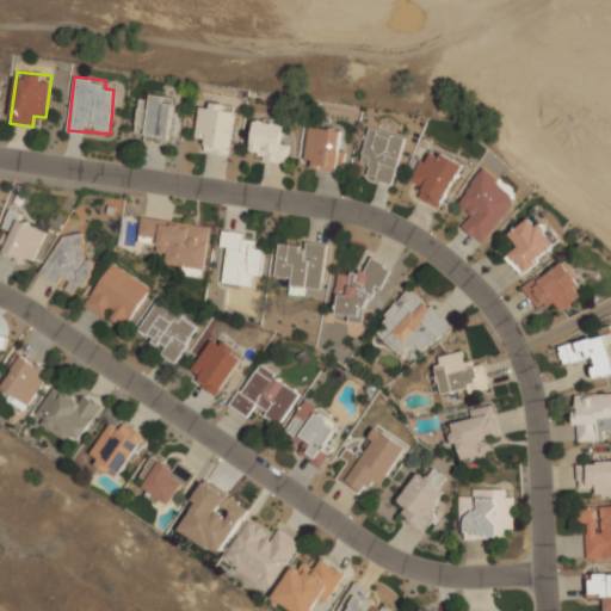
[(168,143),(173,97),(141,93),(135,141),(168,143)]
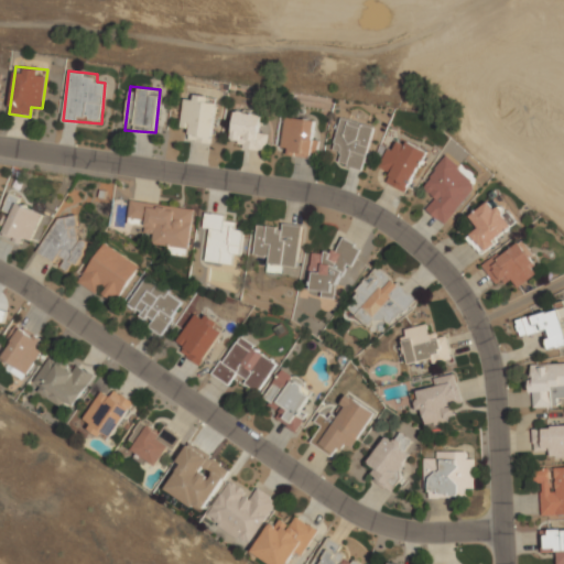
[(190,141),(212,144),(218,98),(185,93),(180,127),(192,129),(190,141)]
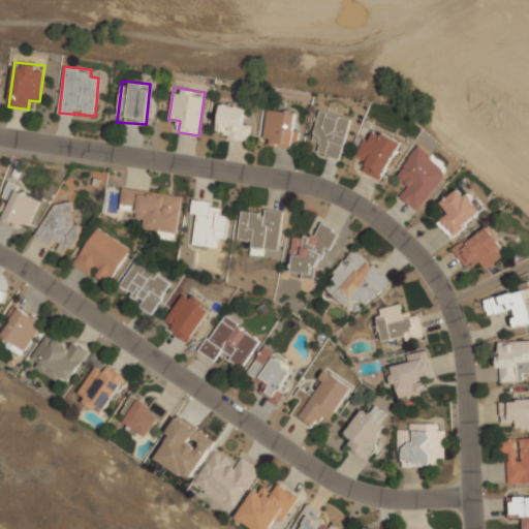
[(244,106),(220,103),(216,137),(249,142),(252,120),(243,118),(244,106)]
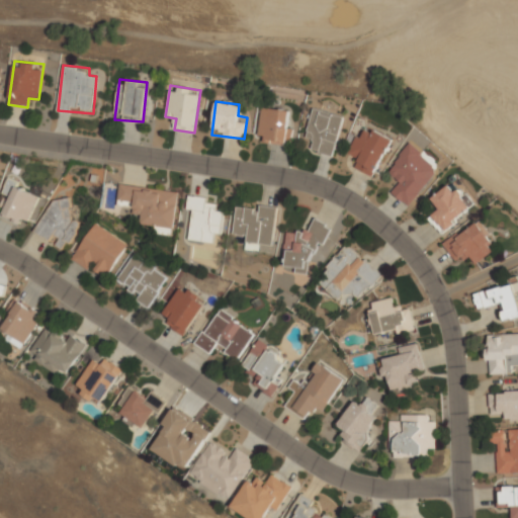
[(286,120),(288,110),(263,106),(257,141),(290,146),(294,121),(286,120)]
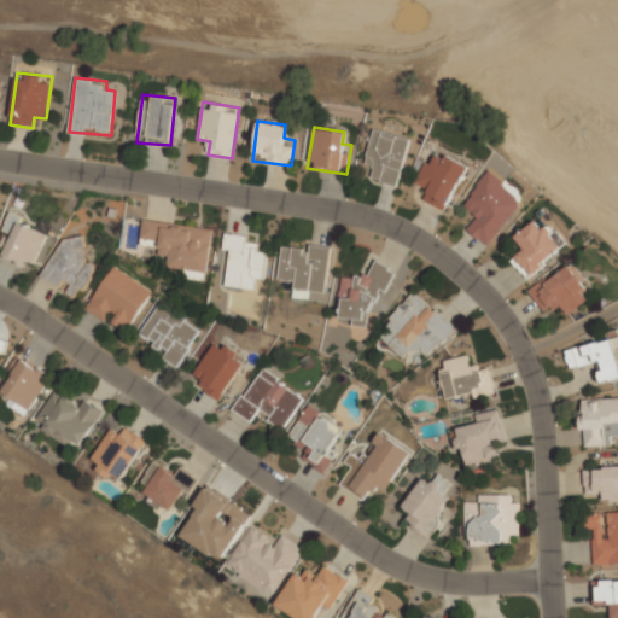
[(375,167),(372,180),(398,187),(410,138),(373,128),(365,164),(375,167)]
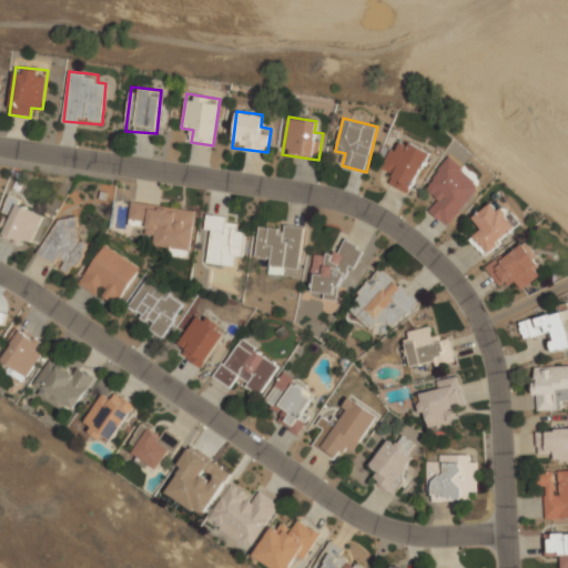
[(393,175),(388,185),(411,195),(429,154),(397,139),(383,171),(393,175)]
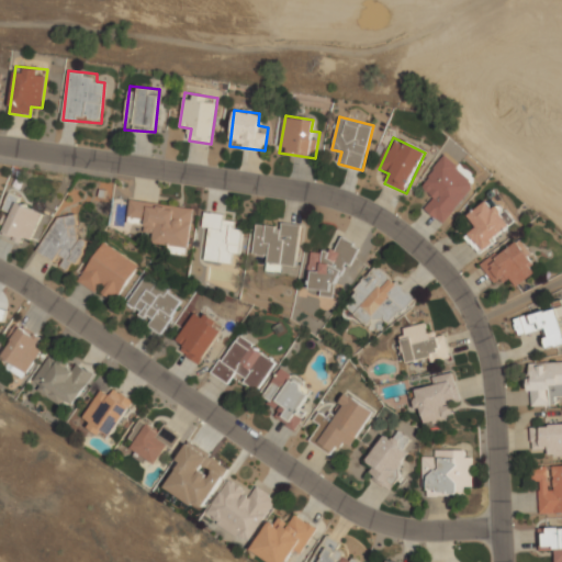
[(425,211),(445,225),(476,183),(444,158),(420,189),(434,199),(425,211)]
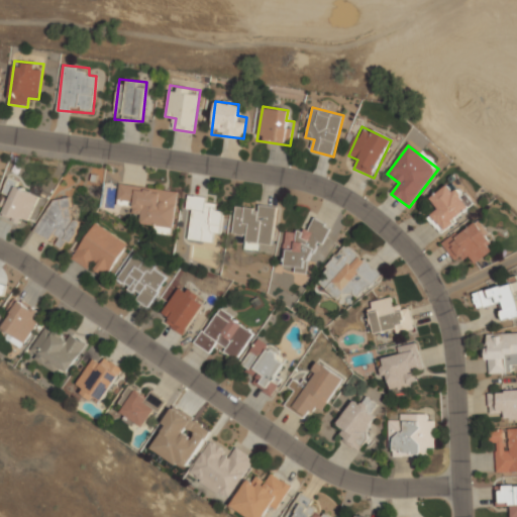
[(3,213),(25,225),(41,196),(9,179),(3,190),(12,195),(3,213)]
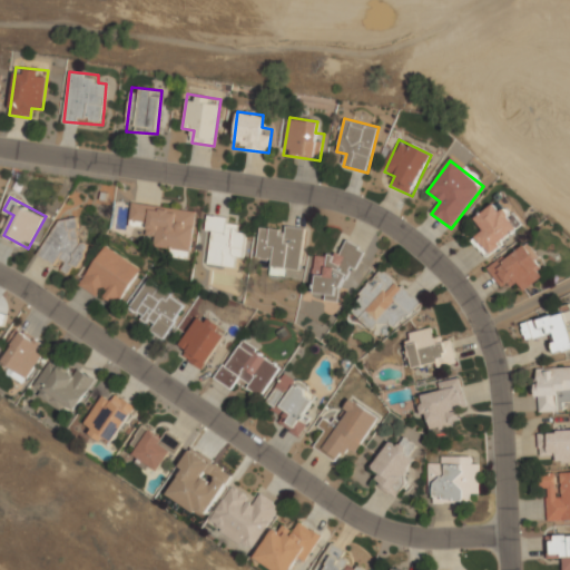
[(151,228),(149,247),(190,253),(196,210),(131,202),(128,226),(151,228)]
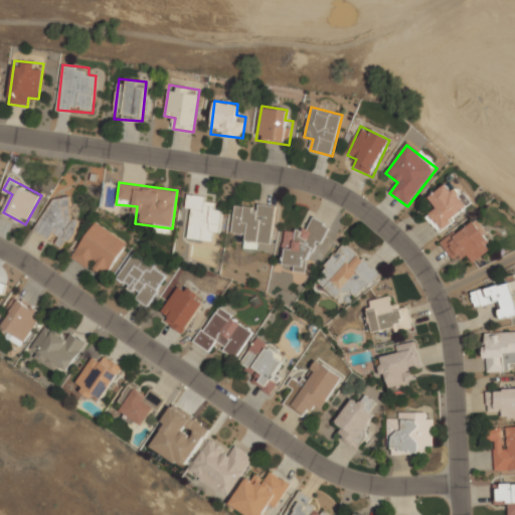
[(437,209),(427,217),(442,232),(469,206),(446,183),(428,200),(437,209)]
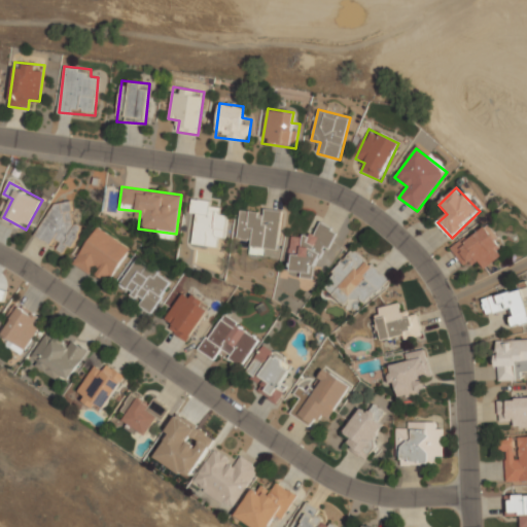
[(220,202),(191,198),(188,219),(197,220),(194,246),(216,248),(218,239),(225,240),(230,213),(219,212),(220,202)]
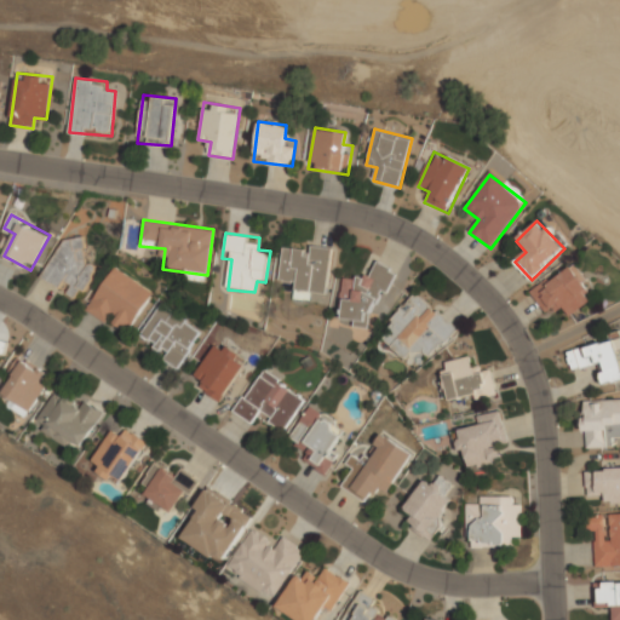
[(68,234),(40,277),(78,302),(98,268),(79,256),(86,245),(68,234)]
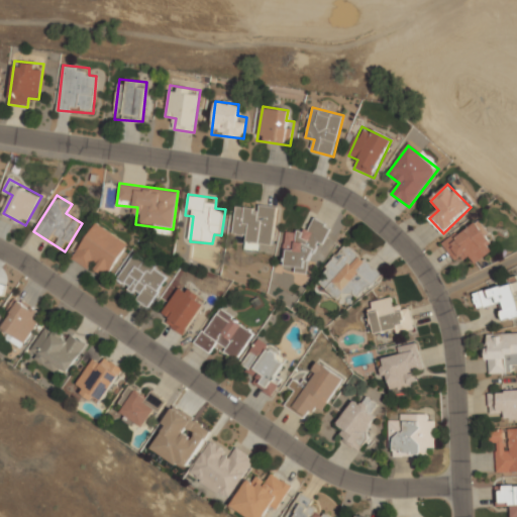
[(259,250),(260,242),(272,244),(277,207),(236,202),(231,237),(248,239),(246,249),(259,250)]
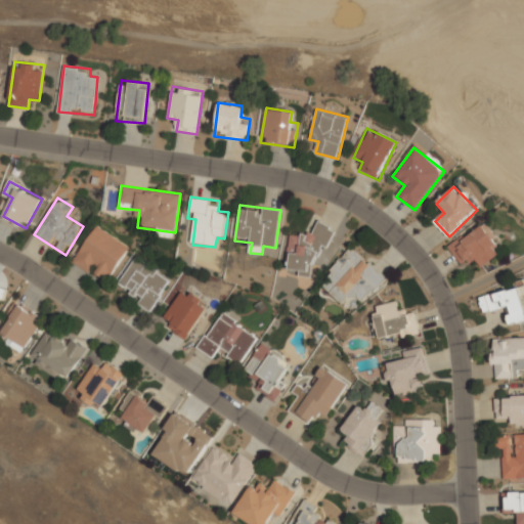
[(313,233),(305,229),(301,238),(296,235),(282,267),(311,279),(334,228),(318,221),(313,233)]
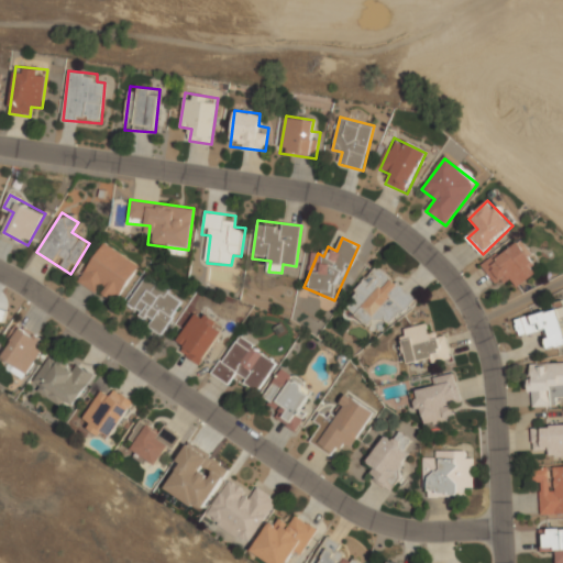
[(141,266),(106,241),(77,280),(107,301),(112,294),(118,298),(141,266)]
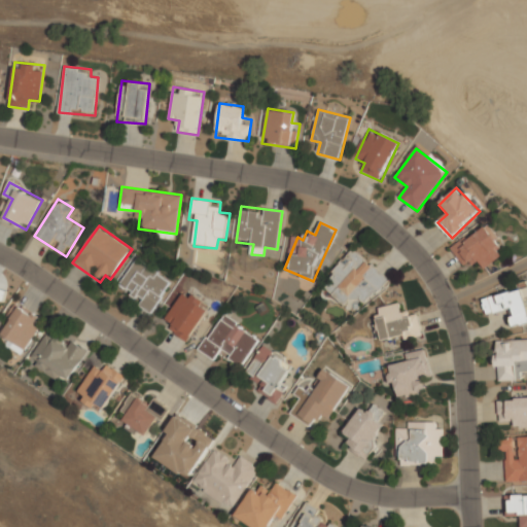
[(505,255),(488,225),(451,246),(463,270),(479,261),(483,268),(505,255)]
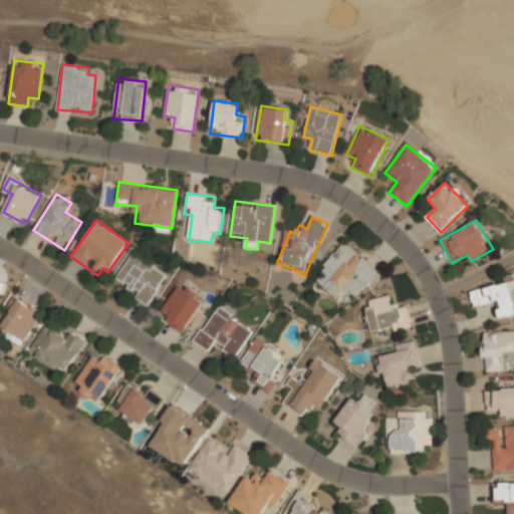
[(354,298),(378,273),(346,242),(313,276),(335,299),(345,289),(354,298)]
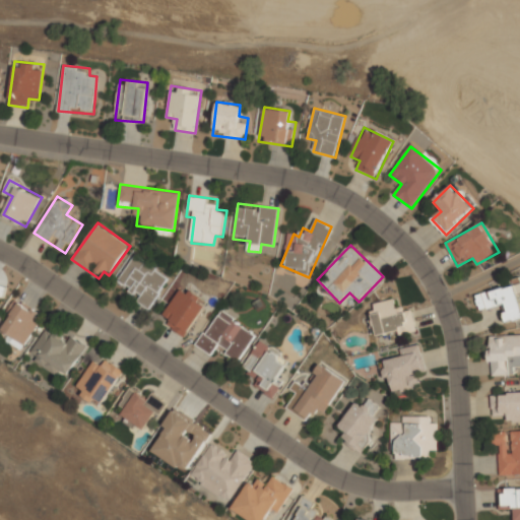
[(127,285),(123,294),(150,309),(170,274),(133,254),(119,280),(127,285)]
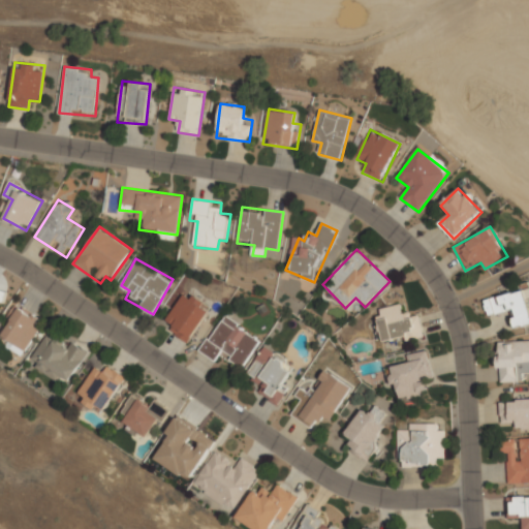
[(489,317),(511,312),(516,328),(528,324),(528,286),(484,298),(489,317)]
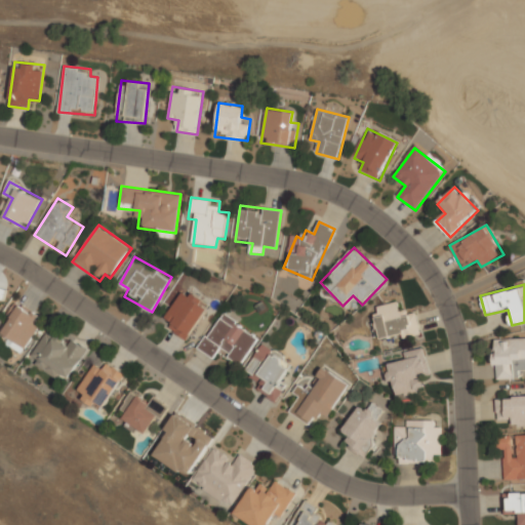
[(187,341),(209,304),(183,287),(165,317),(171,320),(166,329),(187,341)]
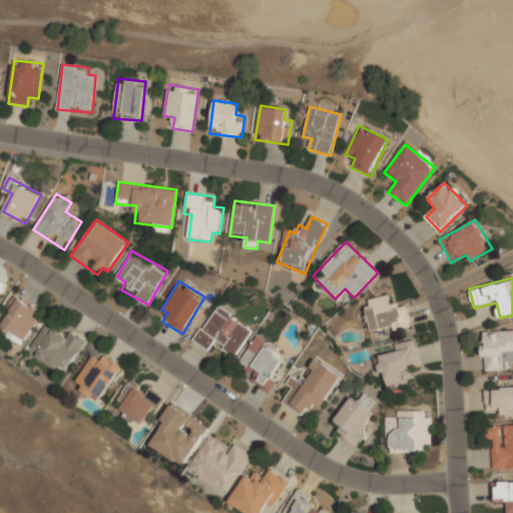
[(410,326),(406,302),(394,304),(392,295),(365,300),(372,334),(410,326)]
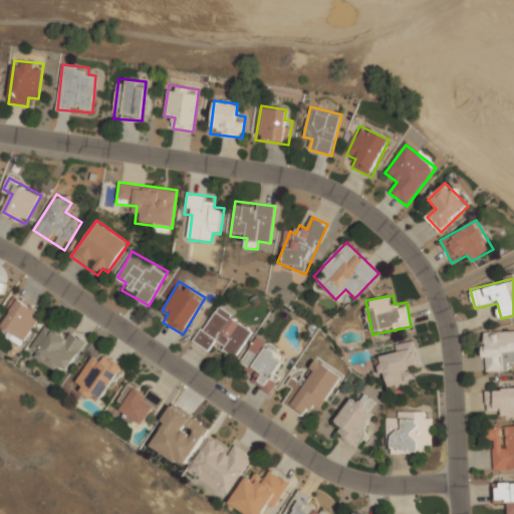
[(24,339),(40,311),(18,297),(1,326),(24,339)]
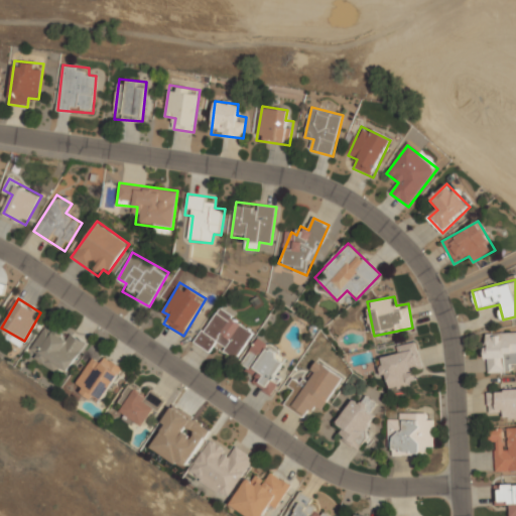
[(195,344),(211,354),(215,346),(238,360),(256,330),(217,306),(195,344)]
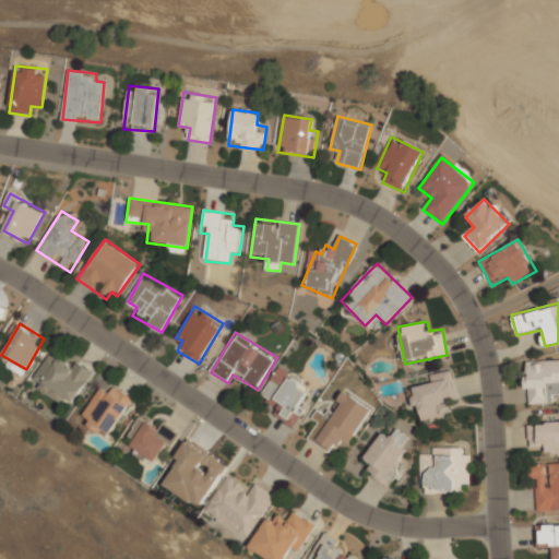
[(31,381),(62,402),(64,397),(73,403),(93,371),(75,360),(71,368),(49,354),(31,381)]
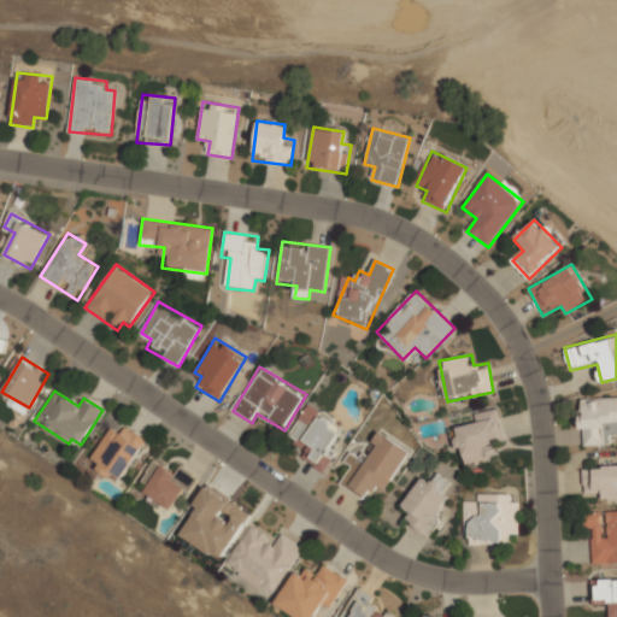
[(616,397),(580,398),(580,446),(607,446),(607,433),(616,433),(616,397)]
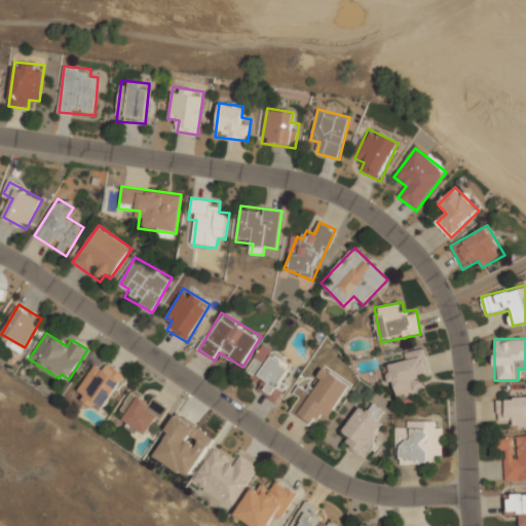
[(257,391),(273,402),(296,364),(262,344),(247,372),(263,381),(257,391)]
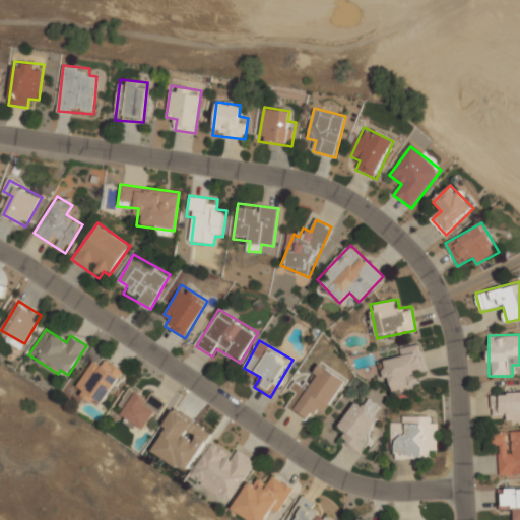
[(427,373),(420,344),(399,348),(401,358),(382,362),(389,393),(420,387),(417,375),(427,373)]
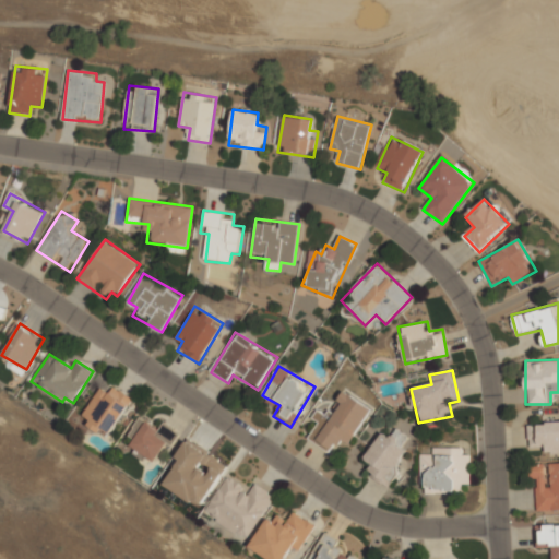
[(99,387),(80,419),(108,436),(132,397),(113,387),(109,392),(99,387)]
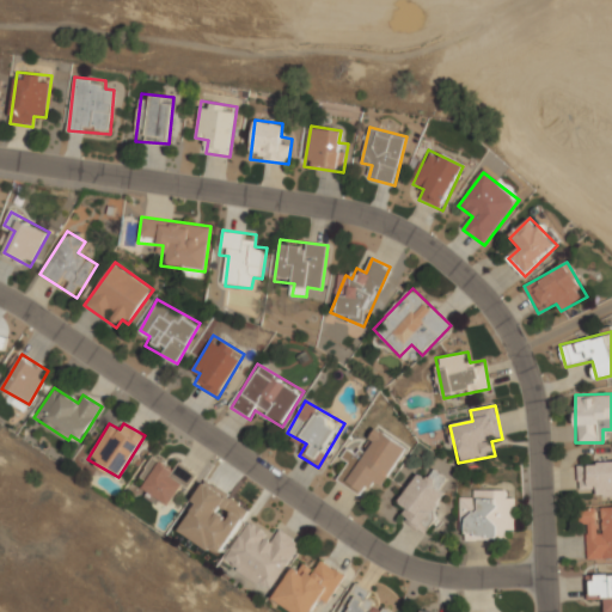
[(381,490),(409,446),(378,427),(361,456),(349,448),(343,458),(349,463),(337,482),(362,497),(371,484),(381,490)]
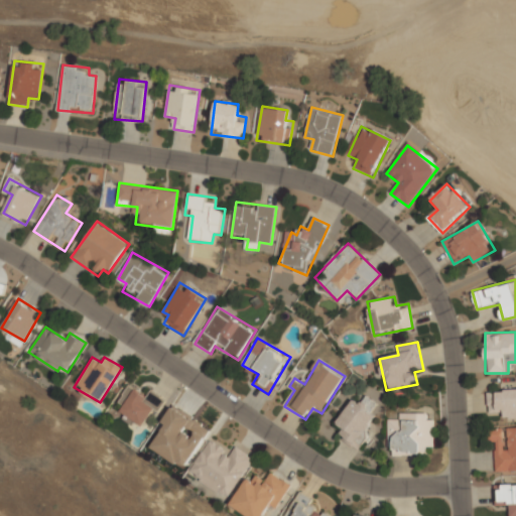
[(142,426),(153,409),(158,412),(165,400),(150,390),(146,396),(131,386),(116,409),(142,426)]
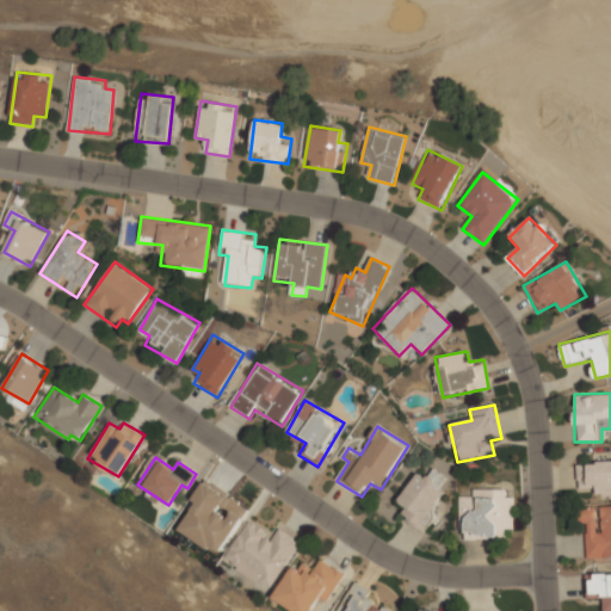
[(610,461),(576,461),(576,486),(590,486),(590,497),(610,497),(610,461)]
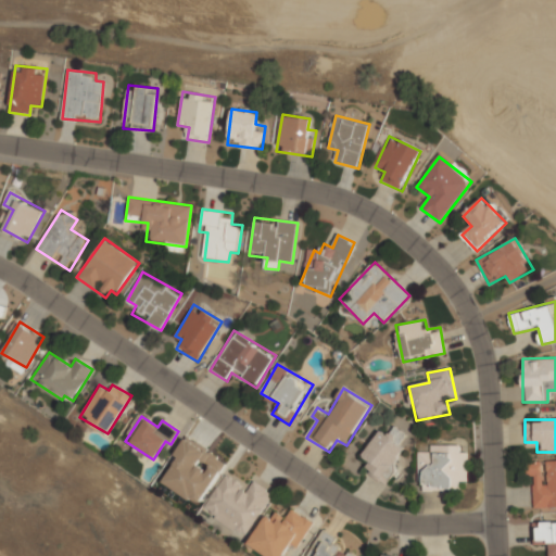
[(380,429),(363,456),(371,463),(365,471),(382,483),(413,438),(396,426),(390,436),(380,429)]
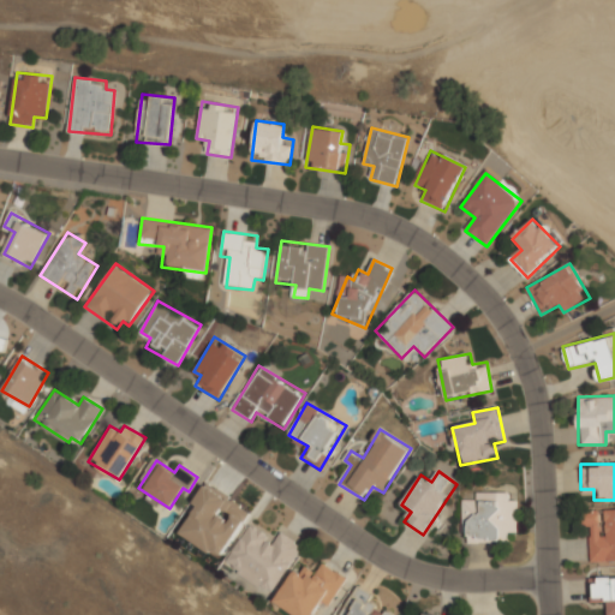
[(220,557),(250,509),(207,483),(193,502),(197,505),(180,533),(220,557)]
